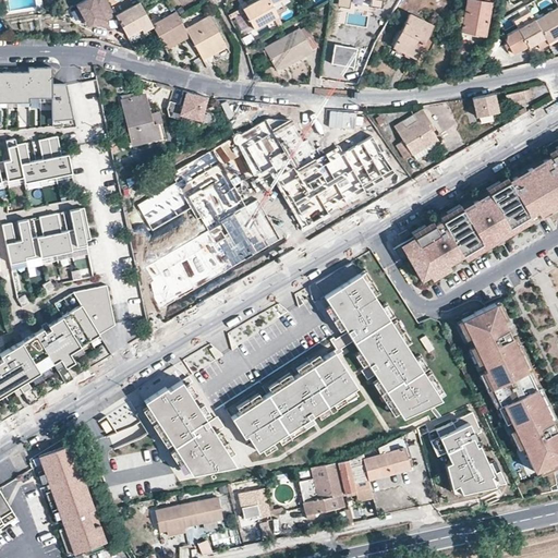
[(98,24),(106,20),(116,14),(108,0),(84,0),(77,4),(86,20),(95,20),(98,24)]
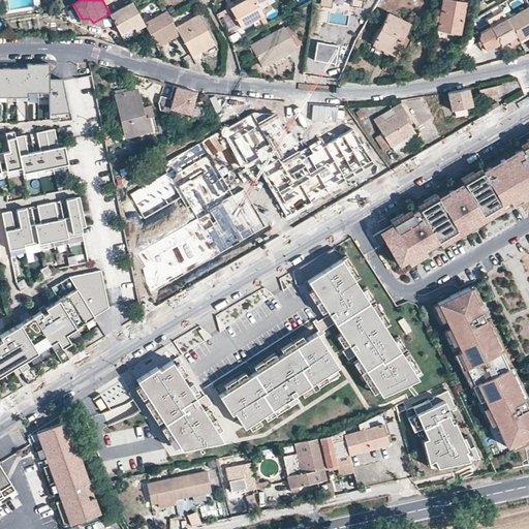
[(265,13),(258,3),(256,0),(239,0),(230,5),(242,26),(265,13)]
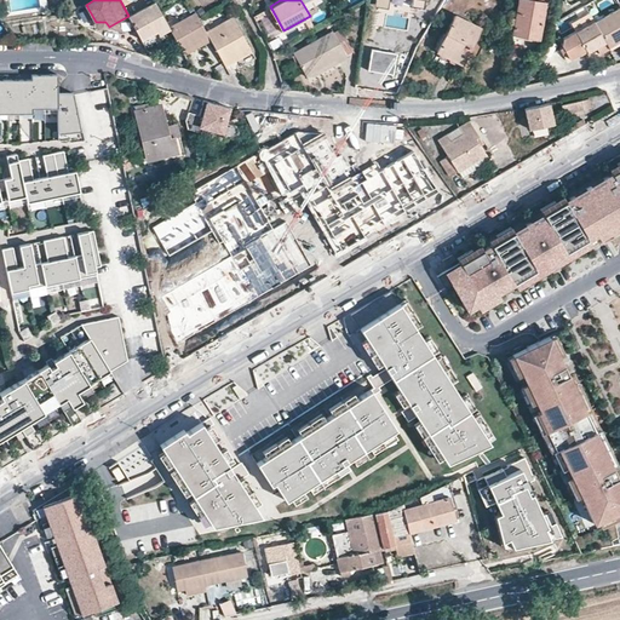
[(520,0),(514,34),(540,38),(546,3),(549,3),(549,0),(520,0)]
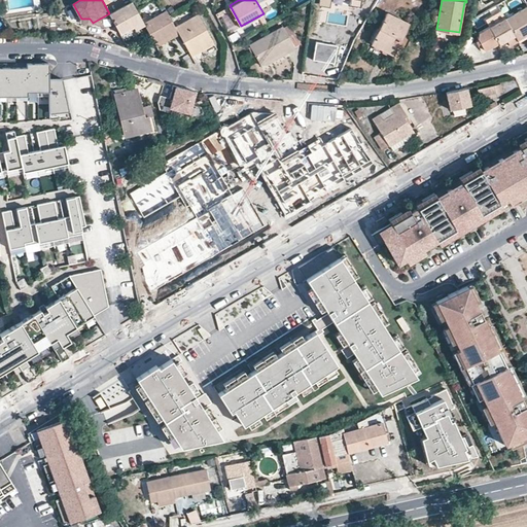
[(109,13),(120,33),(133,26),(135,29),(144,24),(144,23),(132,1),(109,13)]
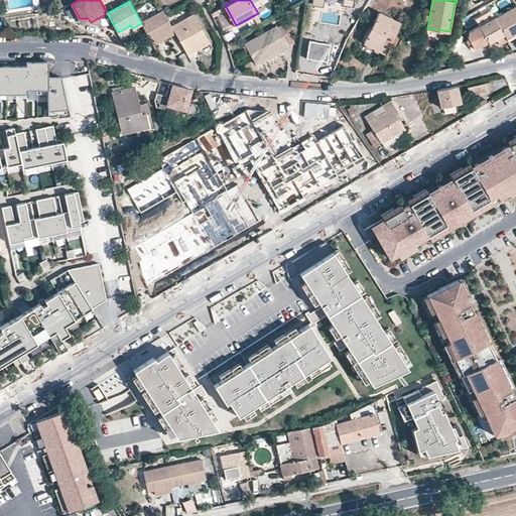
[(515,6),(495,18),(505,34),(514,29),(515,33),(515,32),(515,6)]
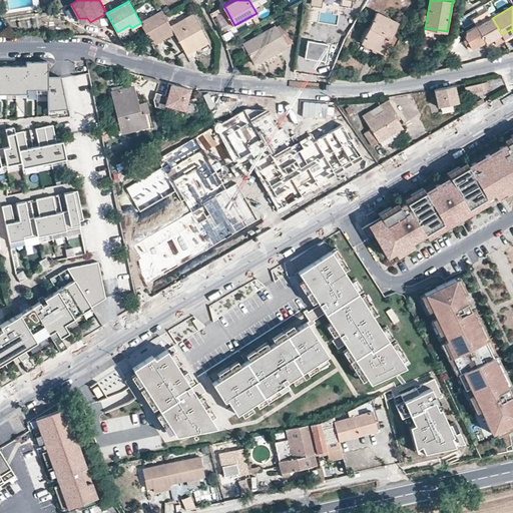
[(69,7),(62,12),(70,25),(78,21),(69,7)]
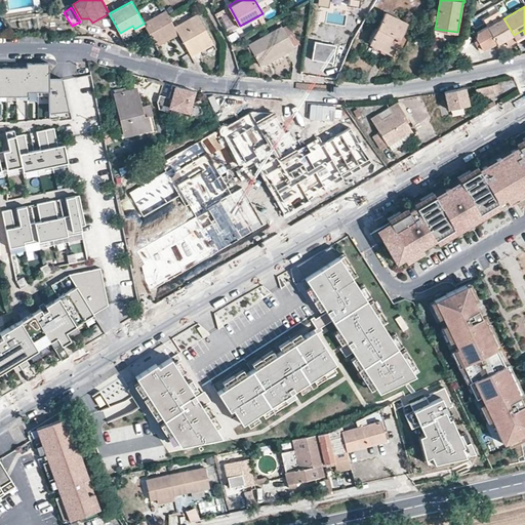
[(487,27),(503,17),(499,9),(482,18),(487,27)]
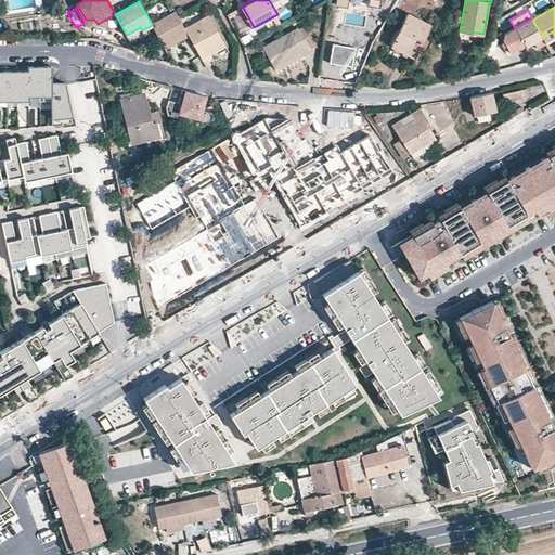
[(152,24),(152,25),(165,49),(189,35),(185,28),(175,11),(152,24)]
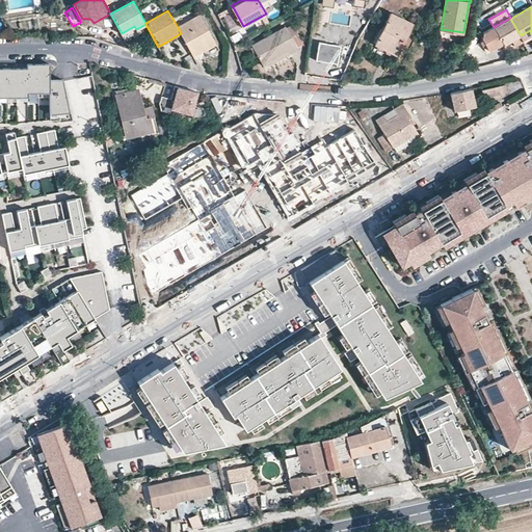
[(397,54),(411,23),(391,12),(376,44),(397,54)]
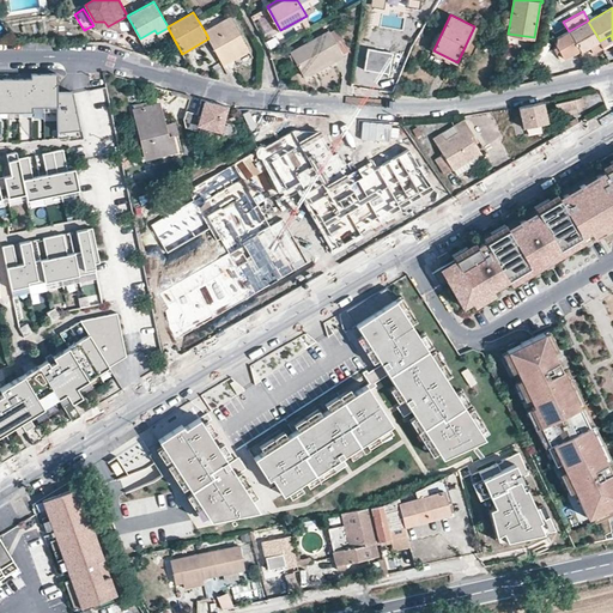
[(205,31),(208,38),(223,65),(249,50),(230,17),(205,31)]
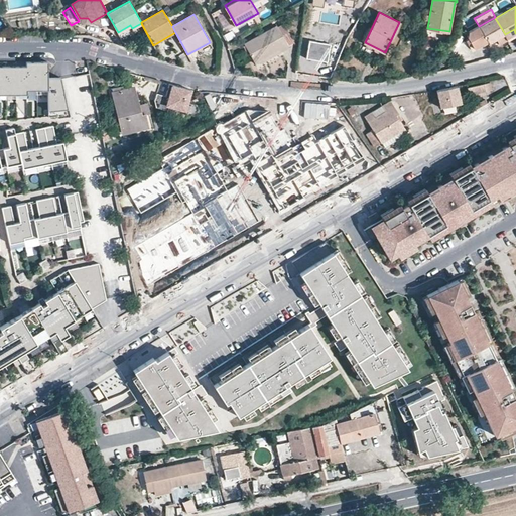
[(489,41),(490,42),(505,34),(495,18),(495,17),(479,26),(470,31),(467,37),(474,49),(489,41)]
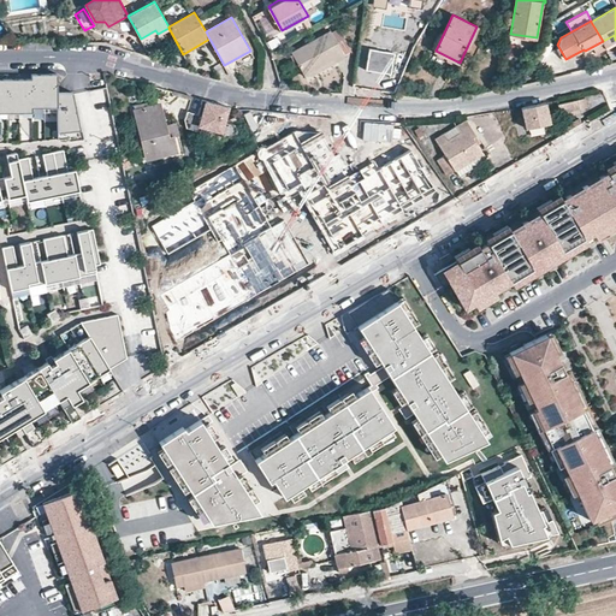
[(119,33),(117,22),(108,27),(119,33)]
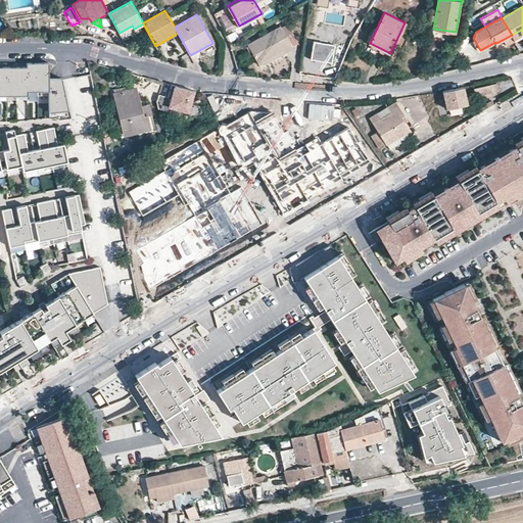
[(228,34),(234,31),(229,20),(223,24),(228,34)]
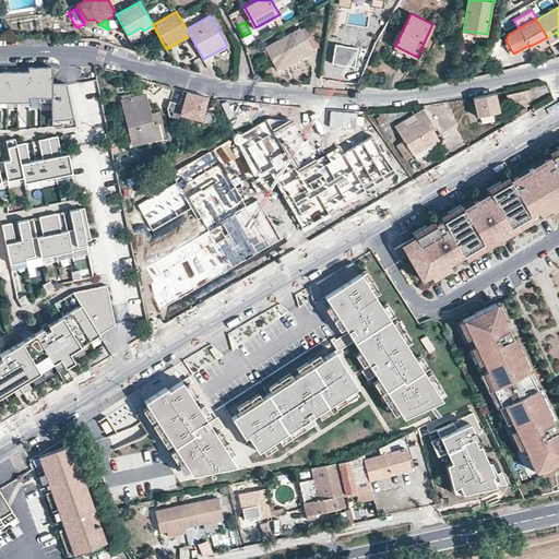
[(271,23),(257,31),(261,38),(275,31),(271,23)]
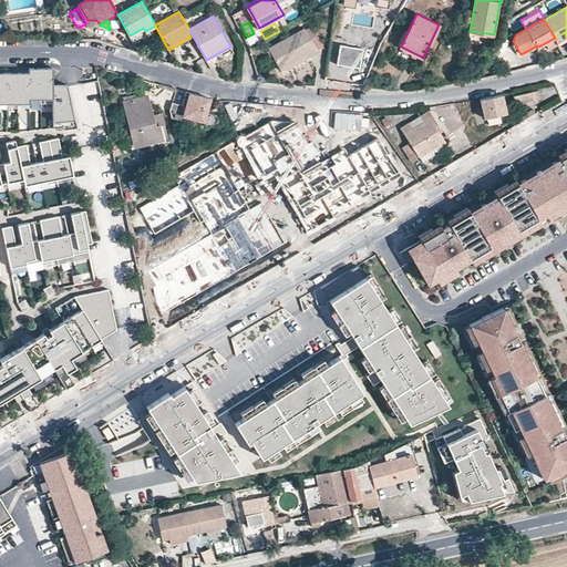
[(309,53),(311,55),(318,52),(311,39),(317,35),(312,27),(306,30),(305,29),(269,49),(280,69),(309,53)]
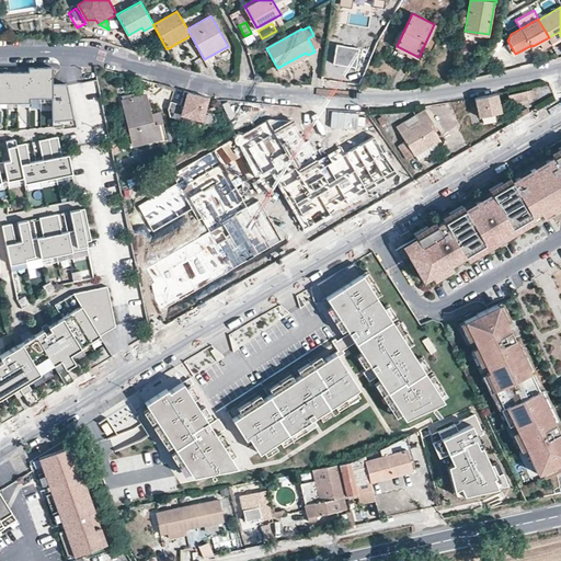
[(244,38),(249,46),(262,38),(258,31),(244,38)]
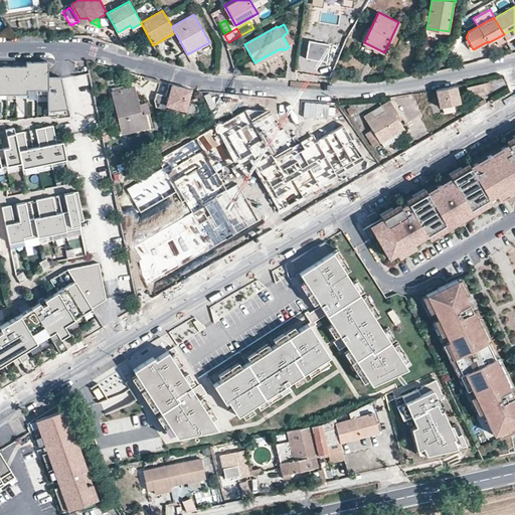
[(513,29),(504,34),(507,40),(514,35),(514,33),(513,29)]
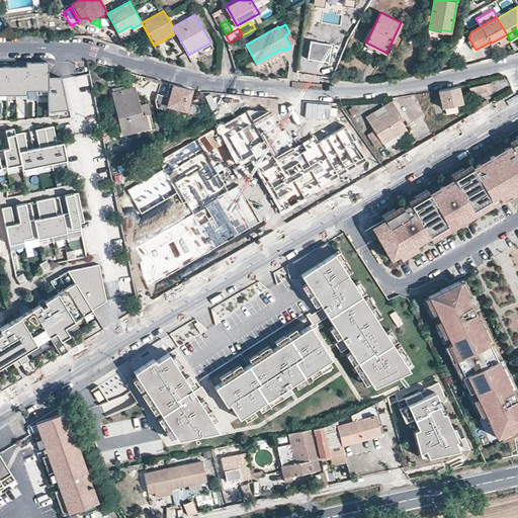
[(296,45),(289,32),(284,35),(290,48),(296,45)]
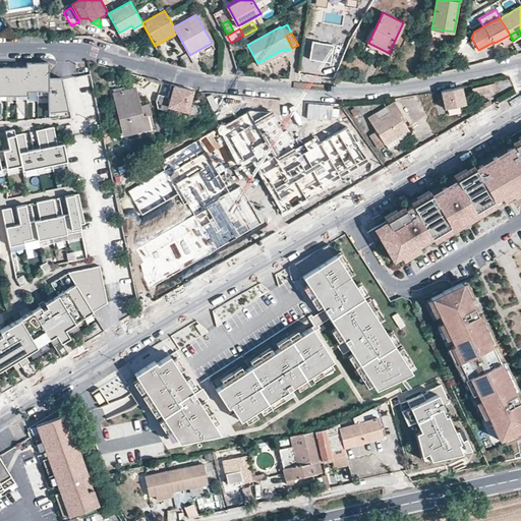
[(498,49),(513,41),(510,35),(495,43),(498,49)]
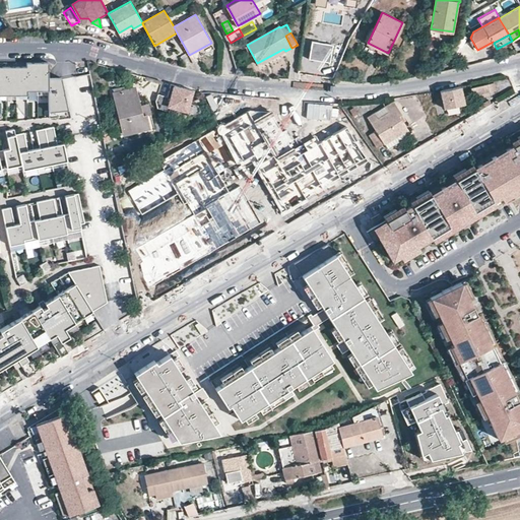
[(329,63),(332,45),(311,41),(308,59),(329,63)]
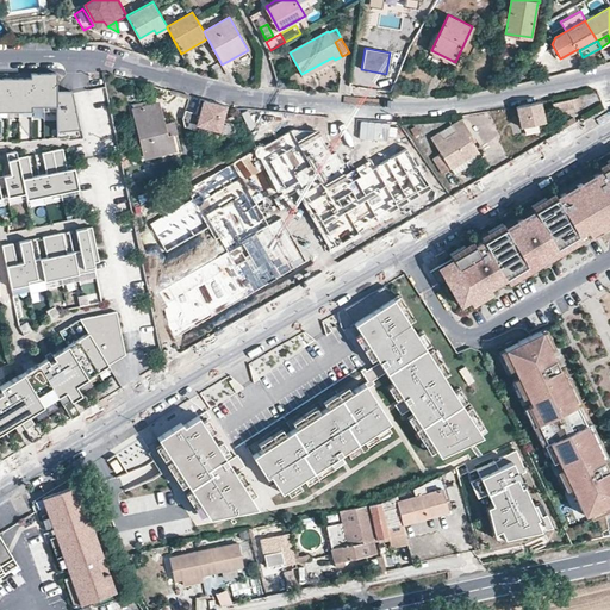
[(304,78),(335,60),(332,57),(302,74),(304,78)]
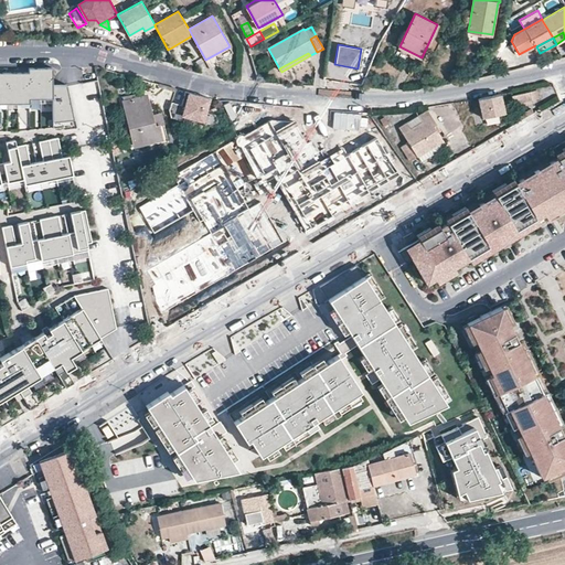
[(0,102),(32,102),(32,96),(55,96),(55,125),(65,125),(65,127),(80,127),(75,109),(74,109),(68,84),(55,84),(54,67),(31,67),(31,72),(0,72),(0,102)]
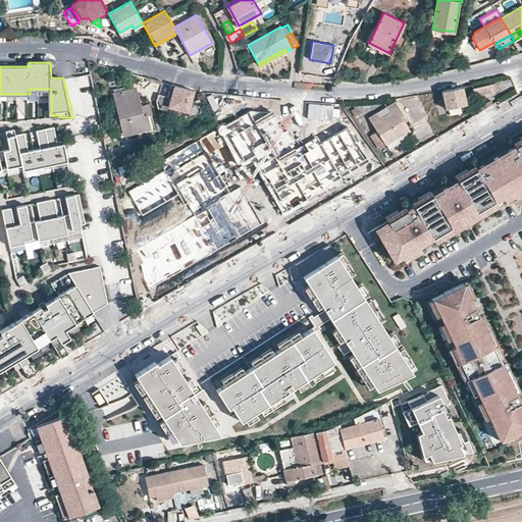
[(499,91),(497,83),(473,89),(475,97),(499,91)]
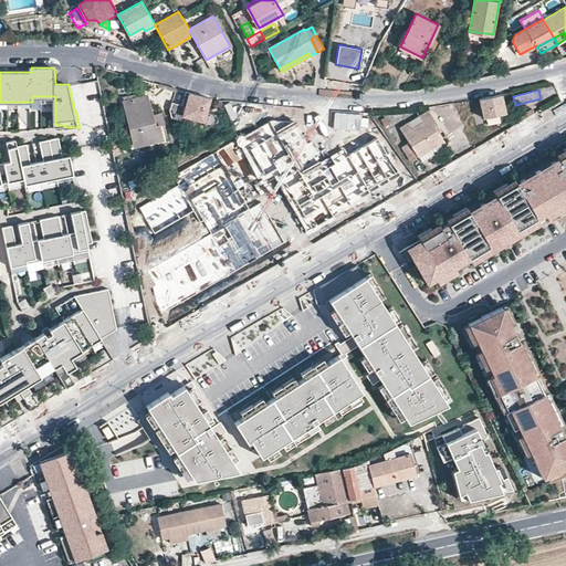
[(182,106),(173,103),(170,109),(173,121),(181,124),(184,117),(203,122),(206,128),(219,122),(217,115),(207,113),(210,98),(186,92),(182,106)]
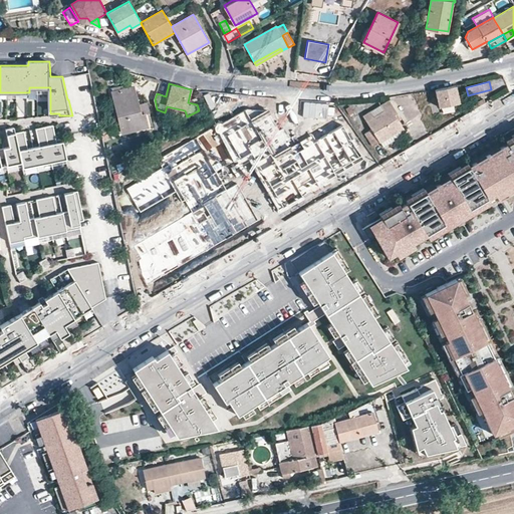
[(123,88),(122,85),(111,87),(122,133),(148,126),(145,113),(150,112),(147,102),(138,104),(134,86),(123,88)]
